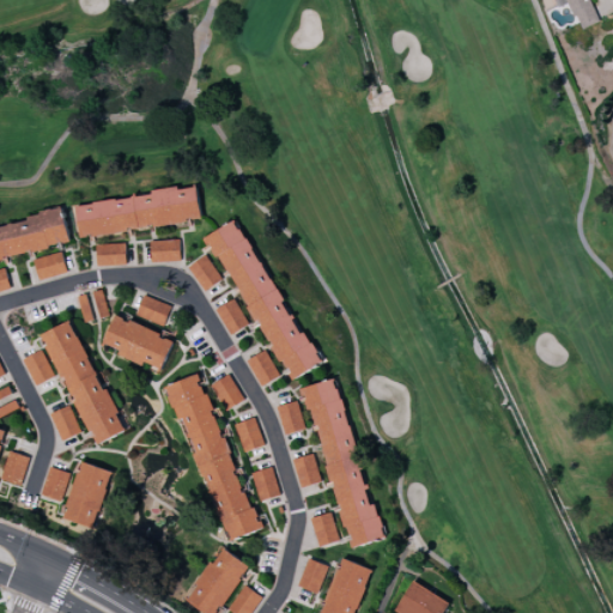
[(600,23),(590,0),(554,0),(557,7),(570,2),(580,30),(600,23)]
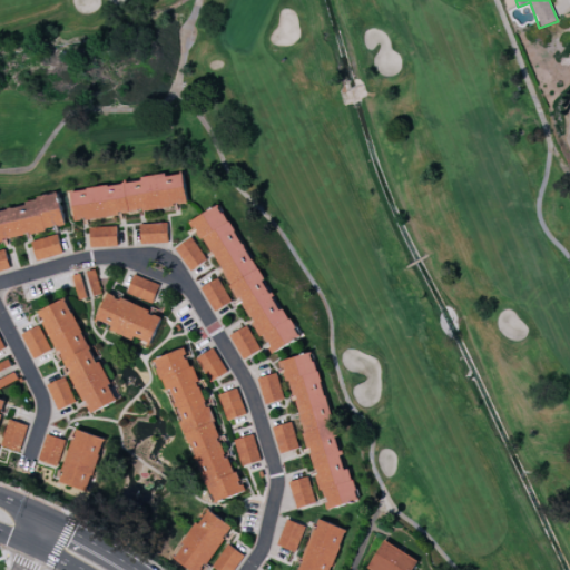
[(70,189),(75,220),(188,205),(184,175),(70,189)]
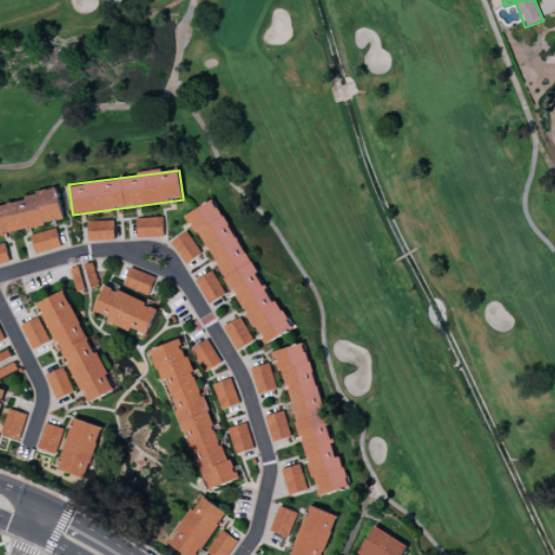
[(0,221),(2,233),(63,221),(57,191),(0,202),(0,221)]
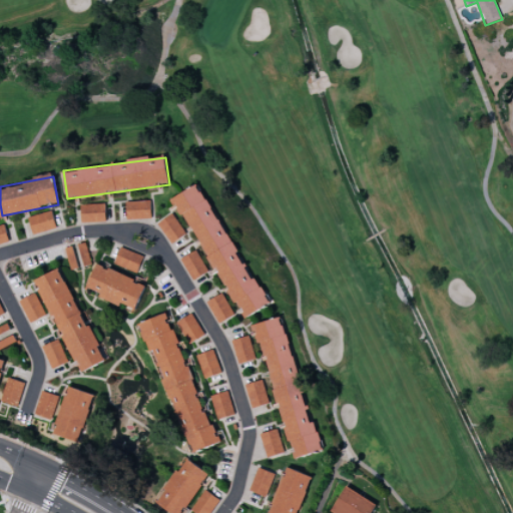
[(265,307),(203,182),(177,194),(239,320),(265,307)]
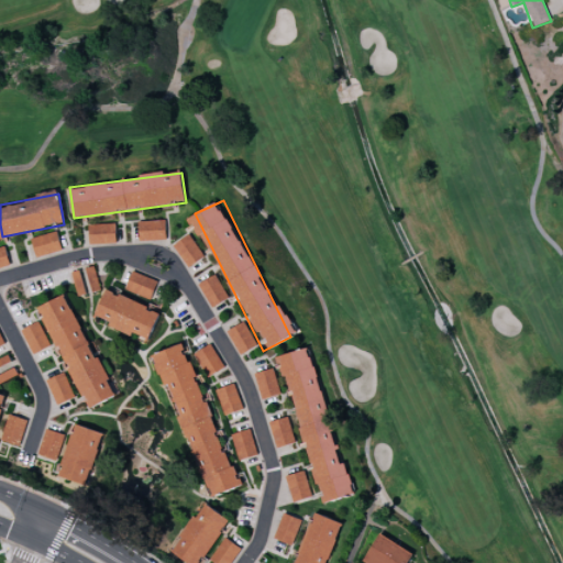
[(166,240),(165,220),(139,221),(139,241),(166,240)]
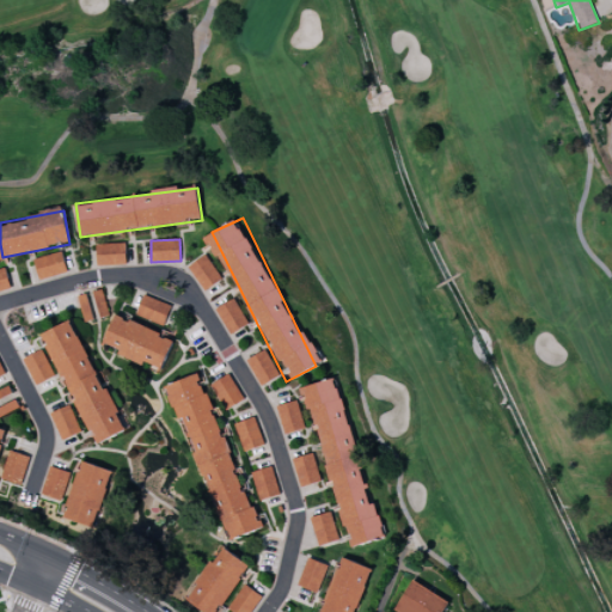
[(96,244),(97,267),(127,265),(126,243),(96,244)]
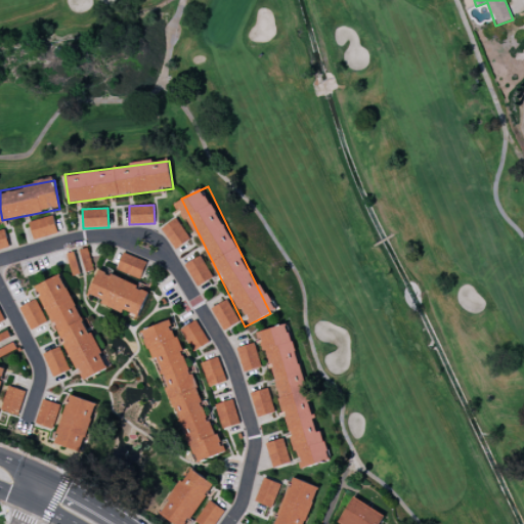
[(29,222),(33,238),(57,233),(53,216),(29,222)]
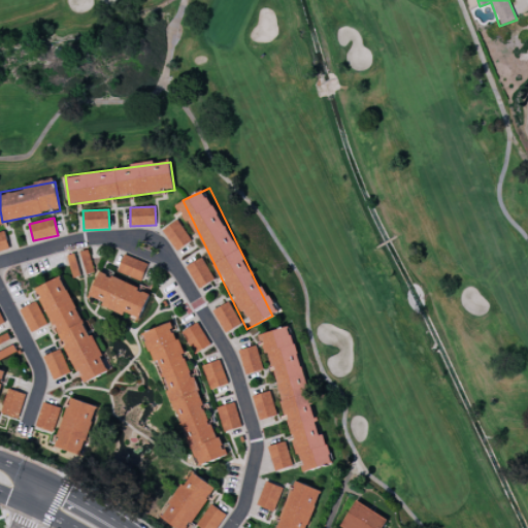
[(176,251),(192,240),(177,220),(163,230),(176,251)]
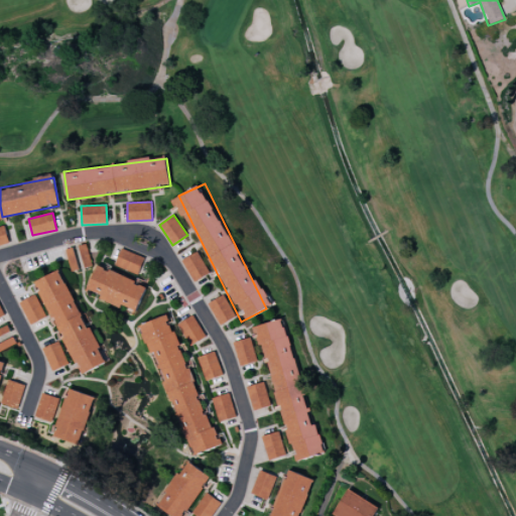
[(71,269),(81,267),(82,269),(93,266),(86,244),(66,250),(71,269)]
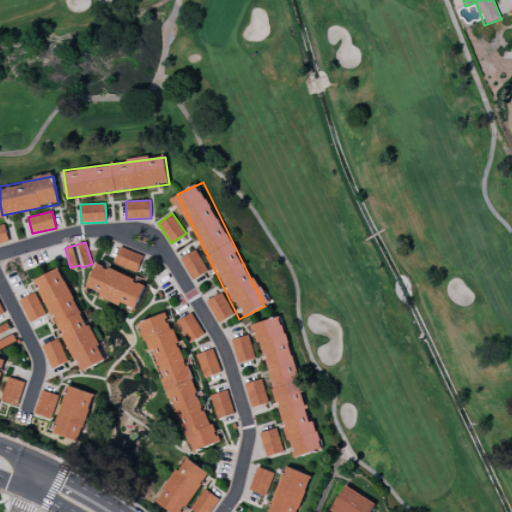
[(137,272),(143,254),(119,247),(114,265),(137,272)]
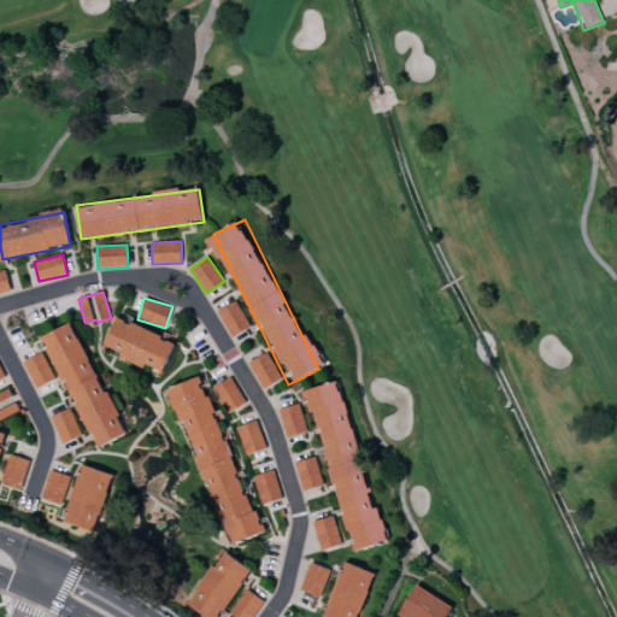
[(217,312),(233,338),(251,327),(236,301),(217,312)]
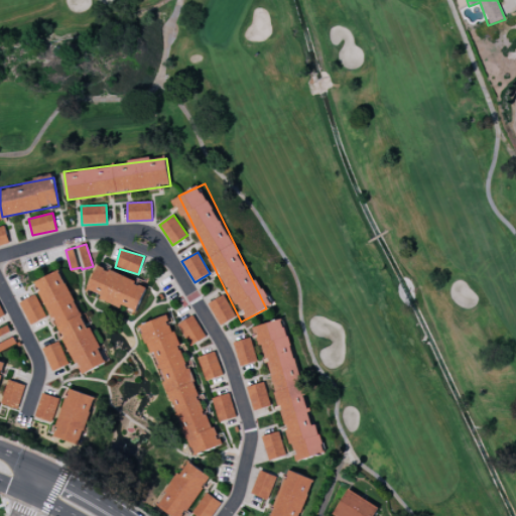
[(146,284),(96,267),(88,289),(101,294),(100,299),(137,312),(146,284)]
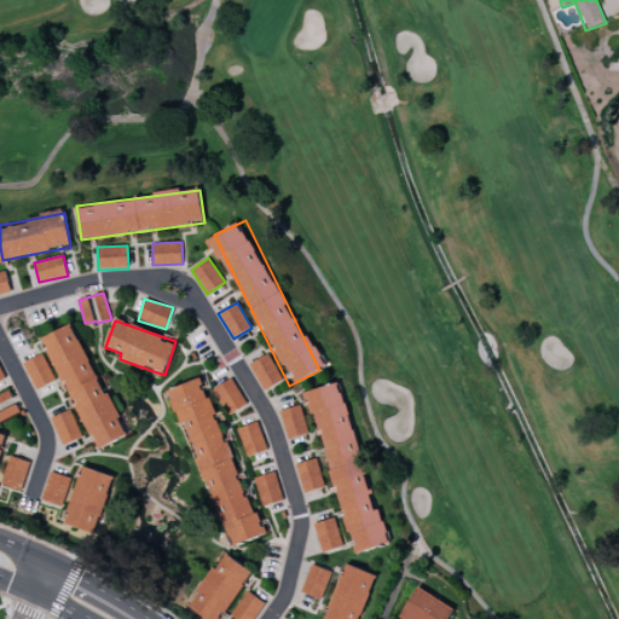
[(123,438),(76,323),(46,335),(93,451),(123,438)]
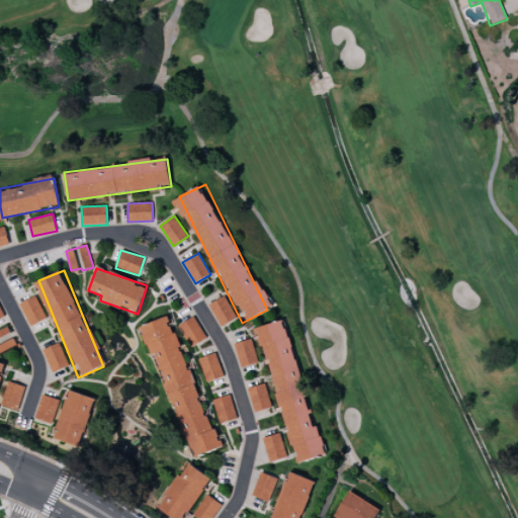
[(222,327),(237,318),(225,295),(208,305),(222,327)]
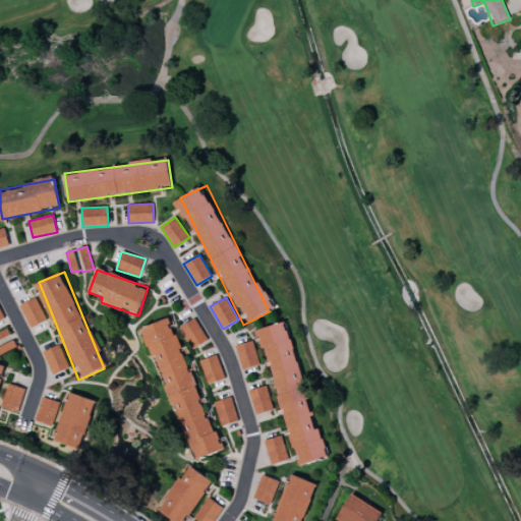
[(20,304),(29,328),(46,322),(38,298),(20,304)]
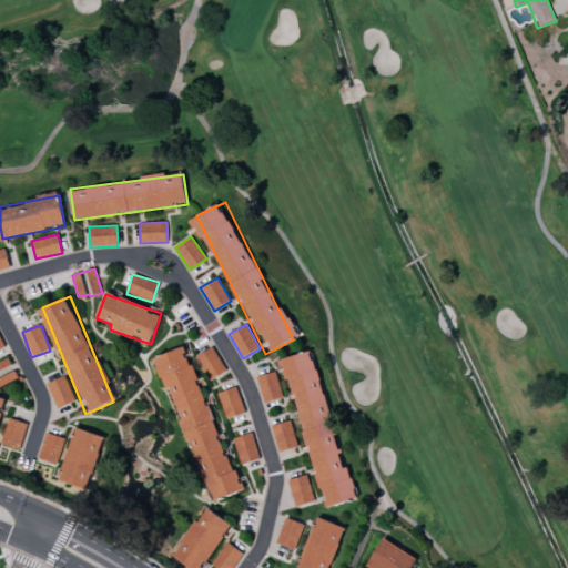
[(239,493),(188,346),(156,357),(179,421),(183,419),(212,501),(239,493)]
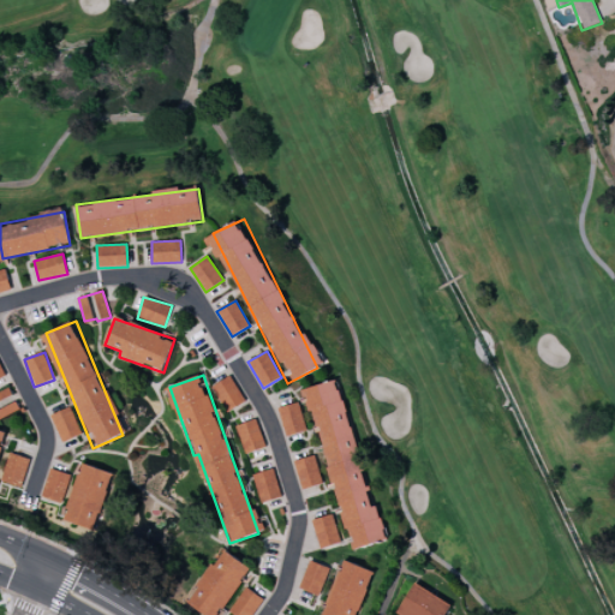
[(214,386),(228,411),(245,401),(231,376),(214,386)]
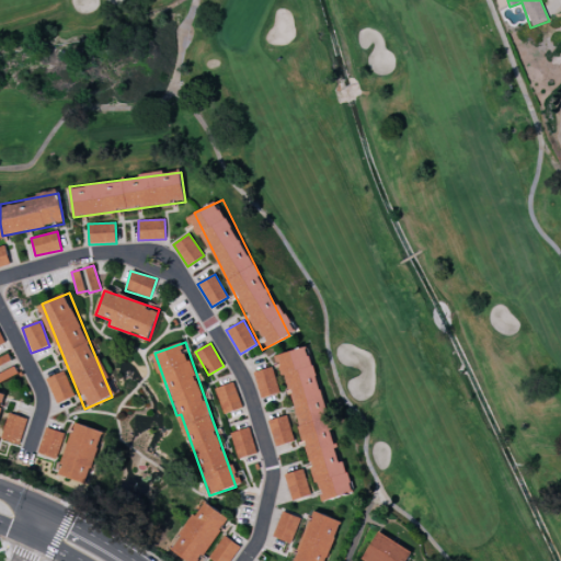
[(319,502),(353,493),(345,461),(340,462),(310,346),(281,354),(319,502)]
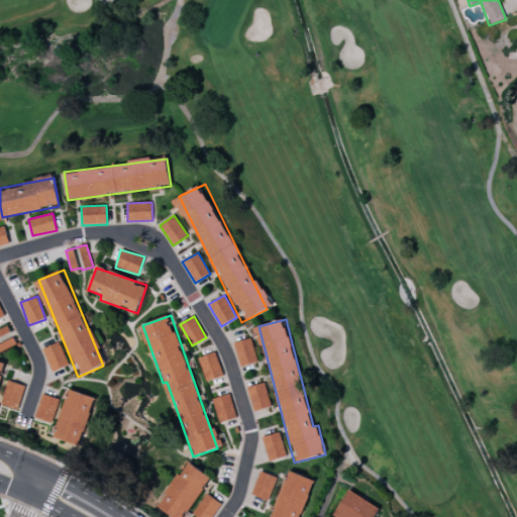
[(0,328),(0,348),(12,348),(12,328),(0,328)]
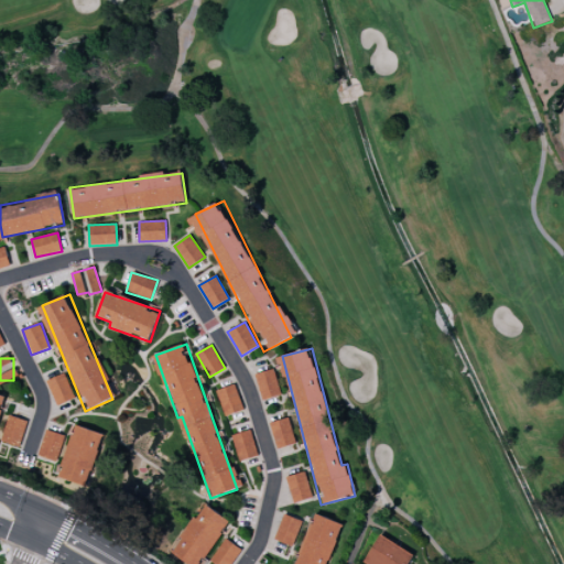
[(281,396),(274,369),(255,373),(261,400),(281,396)]
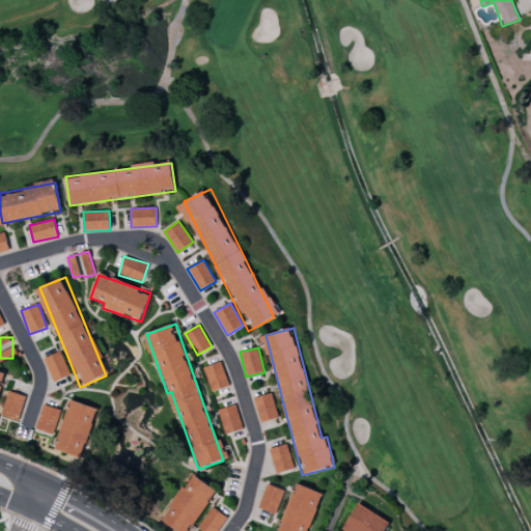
[(70,376),(62,352),(45,358),(52,382),(70,376)]
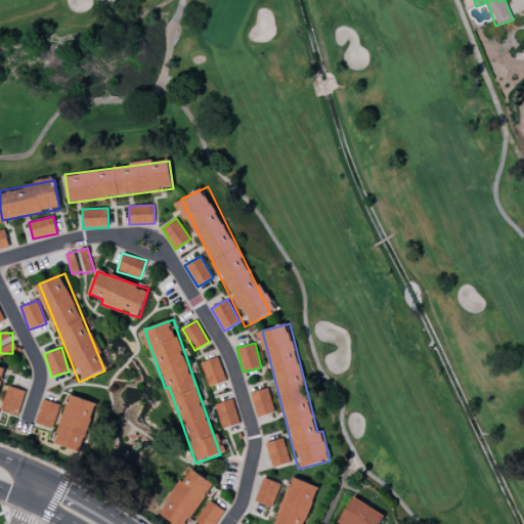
[(209,387),(226,381),(218,357),(201,362),(209,387)]
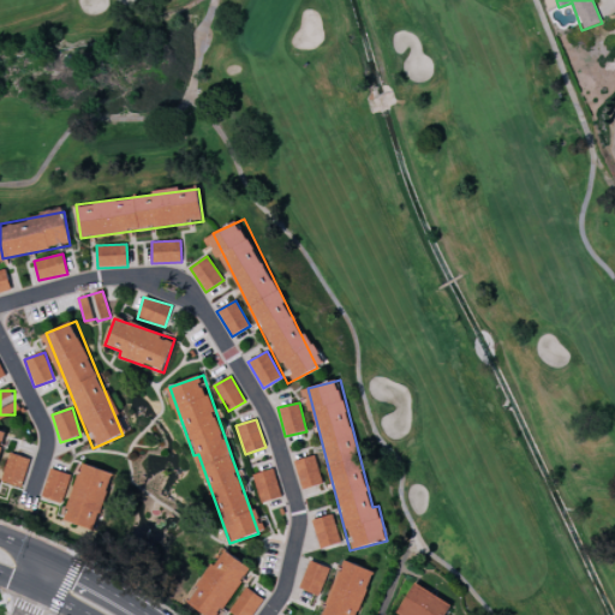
[(23,487),(29,458),(7,453),(1,483),(23,487)]
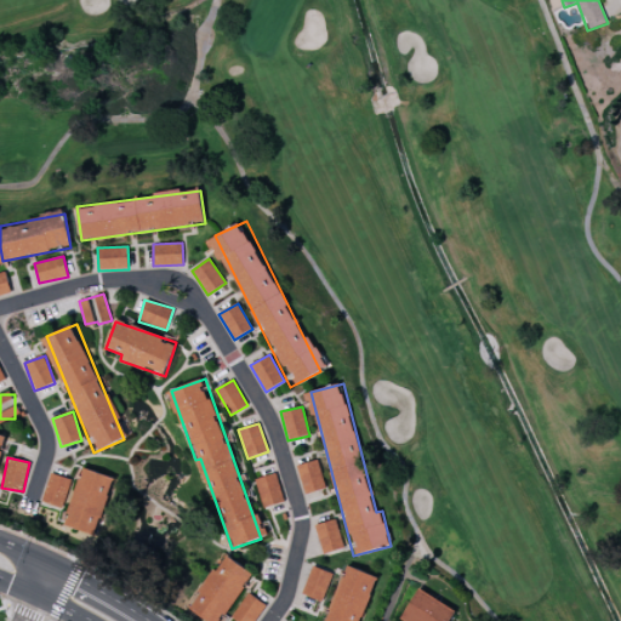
[(326,489),(318,460),(297,466),(305,495),(326,489)]
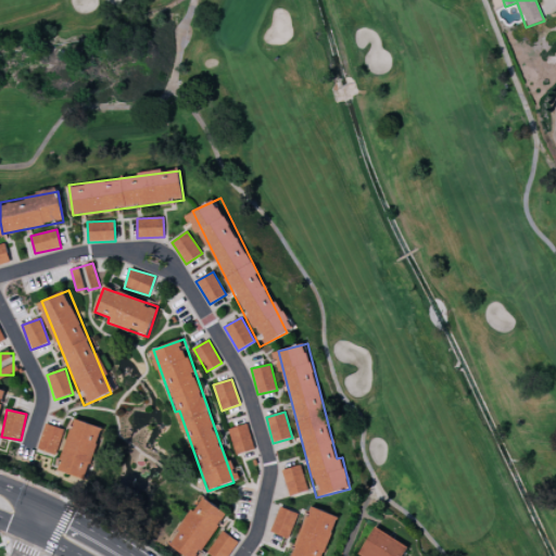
[(88,479),(101,427),(73,419),(59,471),(88,479)]
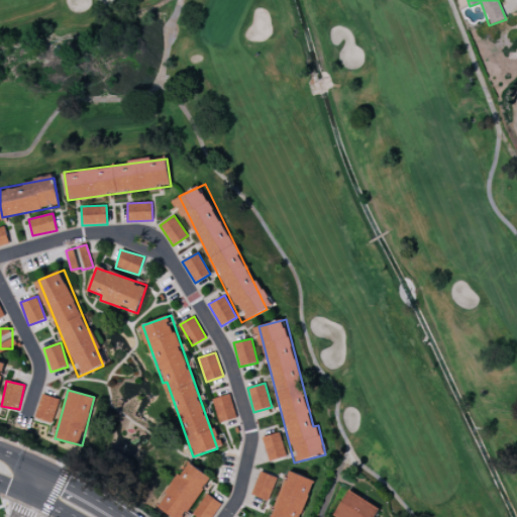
[(52,423),(59,399),(42,394),(34,417),(52,423)]
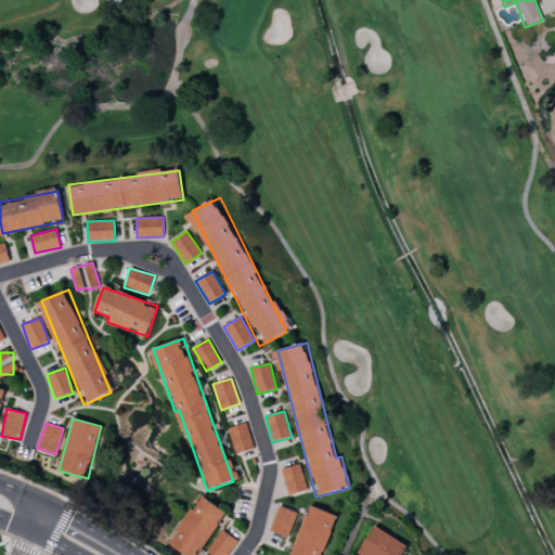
[(235,454),(253,449),(246,423),(228,428),(235,454)]
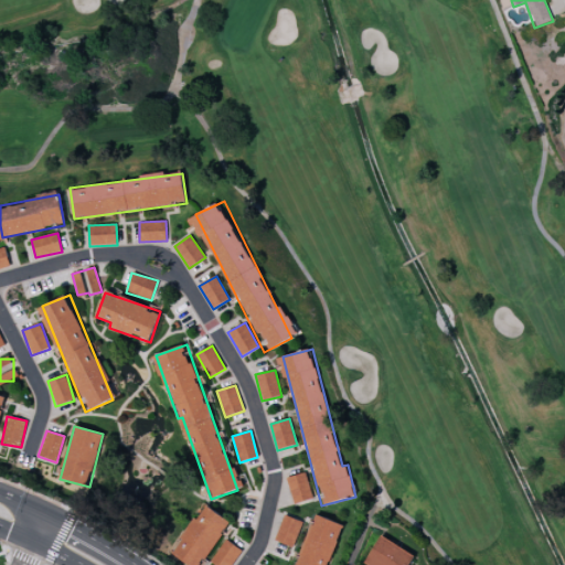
[(294,504),(313,499),(306,472),(286,478),(294,504)]
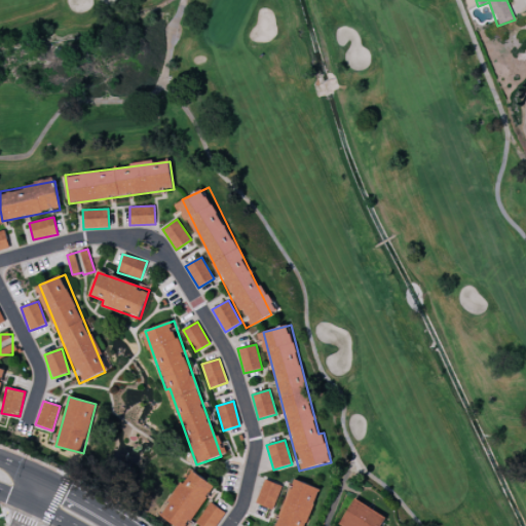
[(187,525),(215,486),(191,470),(160,516),(176,525),(187,525)]
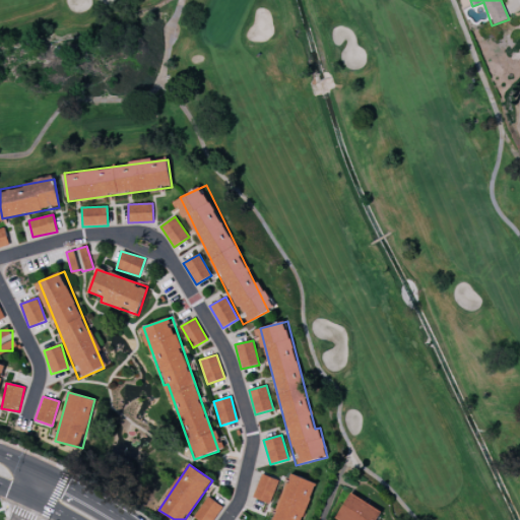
[(278,480),(262,473),(253,498),(270,504),(278,480)]
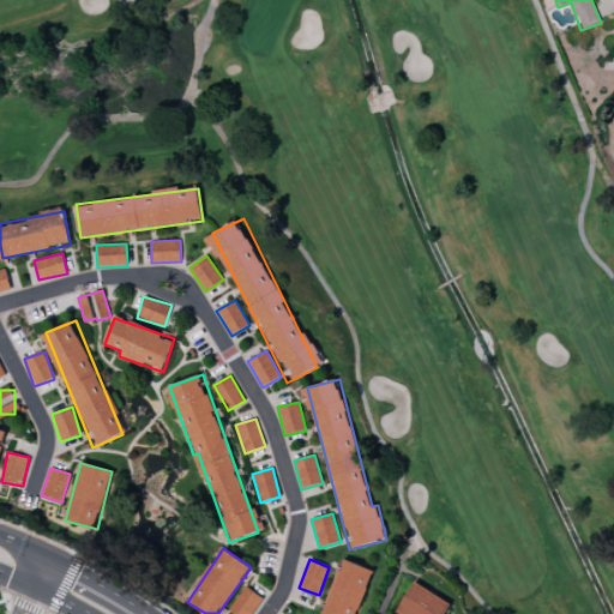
[(356,613),(373,571),(342,559),(321,613),(356,613)]
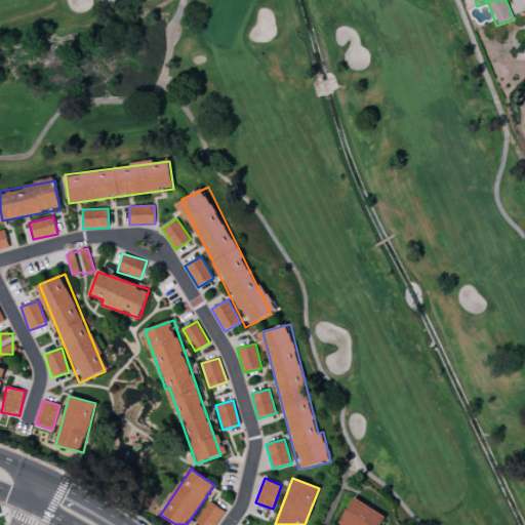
[(380,524),(386,515),(353,498),(338,524),(380,524)]
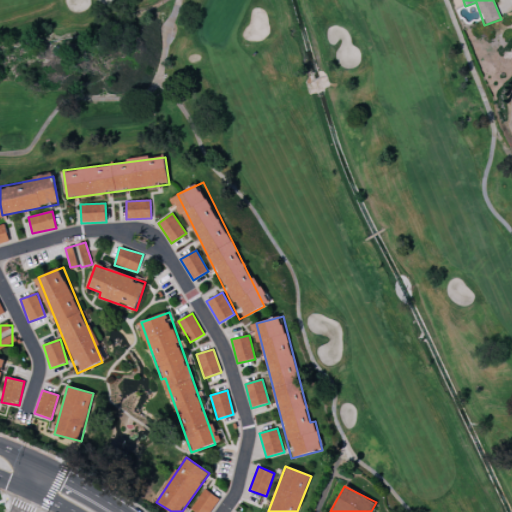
[(191,510),(195,511),(210,511),(218,497),(203,489),(191,510)]
